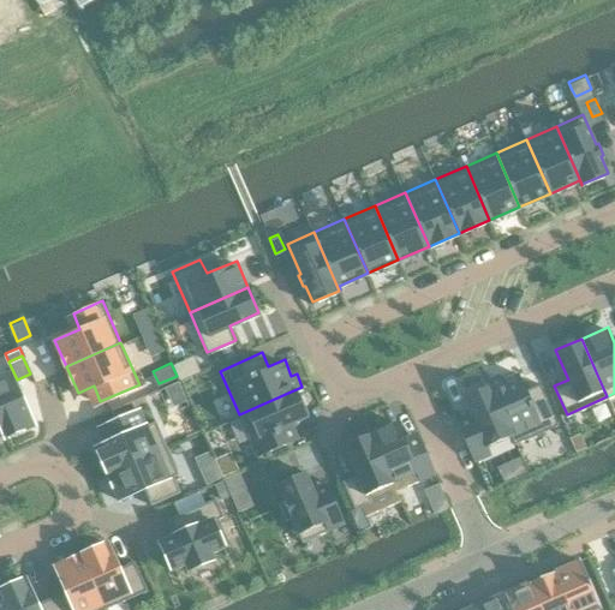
[(0,420),(6,435),(7,434),(9,434),(23,428),(34,423),(11,371),(0,375),(0,420)]
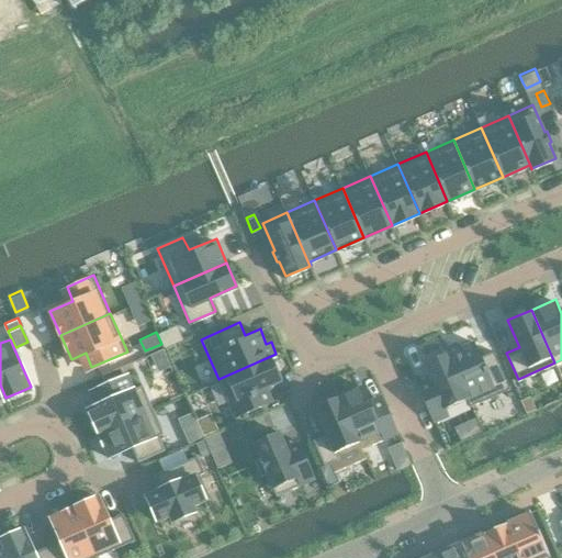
[(457,342),(445,346),(470,404),(510,387),(494,348),(480,354),(473,339),(459,346),(457,342)]
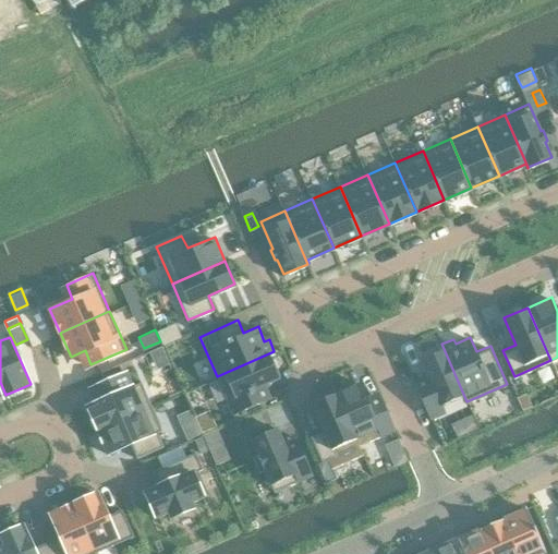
[(429,381),(416,387),(429,418),(446,410),(443,404),(463,395),(465,401),(466,401),(441,344),(440,345),(443,349),(420,359),(429,381)]
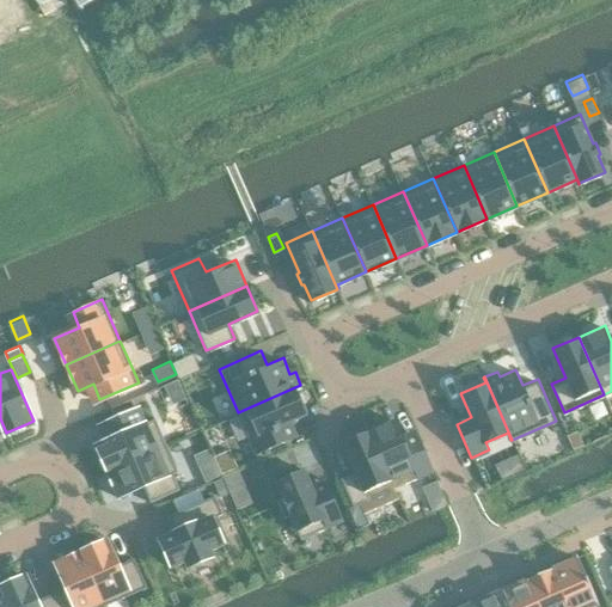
[(300,385),(238,412),(256,453),(289,437),(283,423),(307,412),(295,387),(301,385),(300,385)]
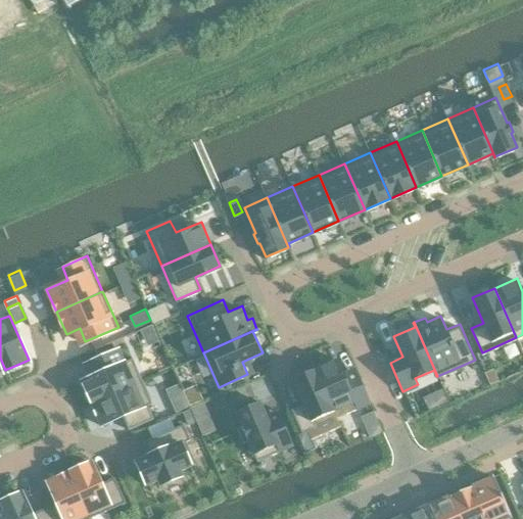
[(111,340),(95,347),(98,356),(115,348),(111,340)]
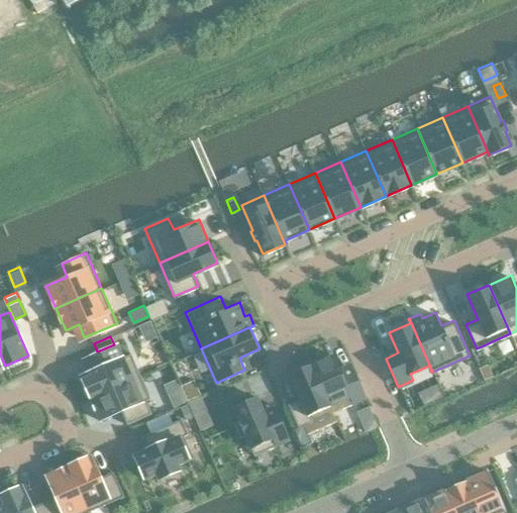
[(87,372),(81,375),(83,379),(82,379),(90,396),(90,395),(91,397),(140,375),(130,352),(122,356),(116,343),(114,344),(97,351),(88,355),(94,369),(87,372)]
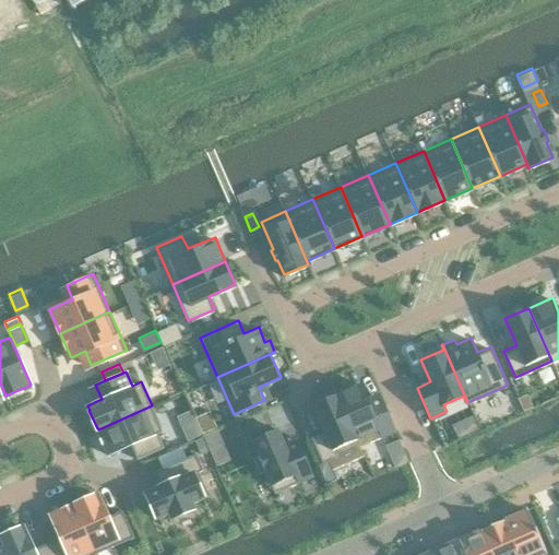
[(337,392),(336,392),(363,453),(364,453),(359,445),(363,444),(396,429),(384,403),(371,409),(360,382),(337,392)]
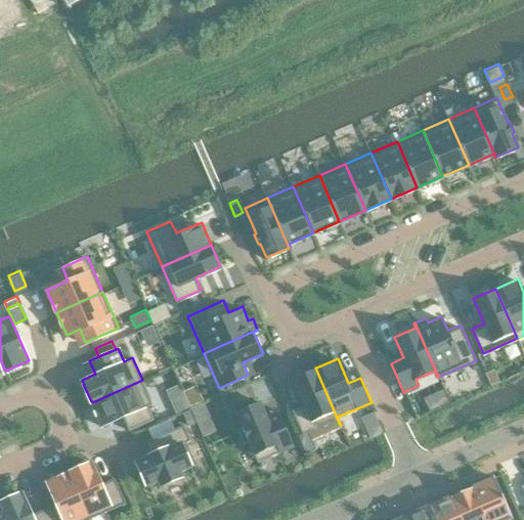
[(304,402),(292,408),(302,432),(308,430),(311,438),(340,425),(315,367),(293,378),(304,402)]
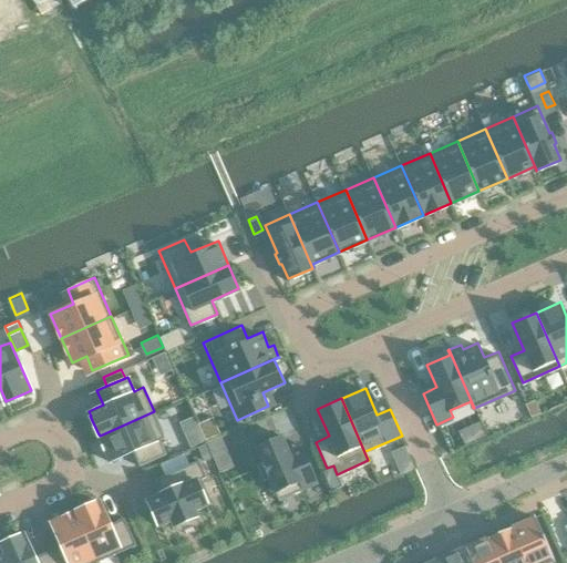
[(534,399),(525,402),(531,415),(539,411),(534,399)]
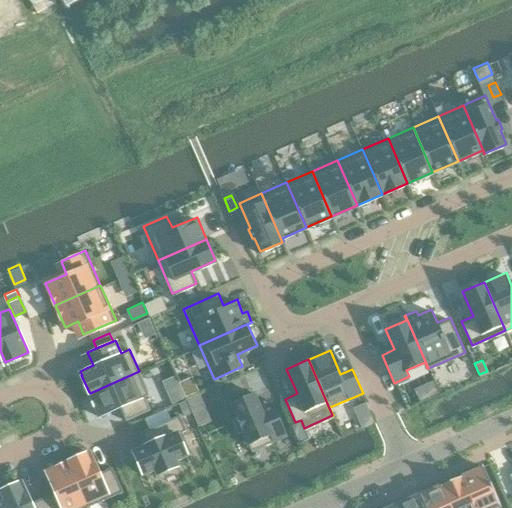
[(139,371),(90,393),(99,414),(120,405),(126,418),(150,408),(144,395),(149,393),(139,371)]
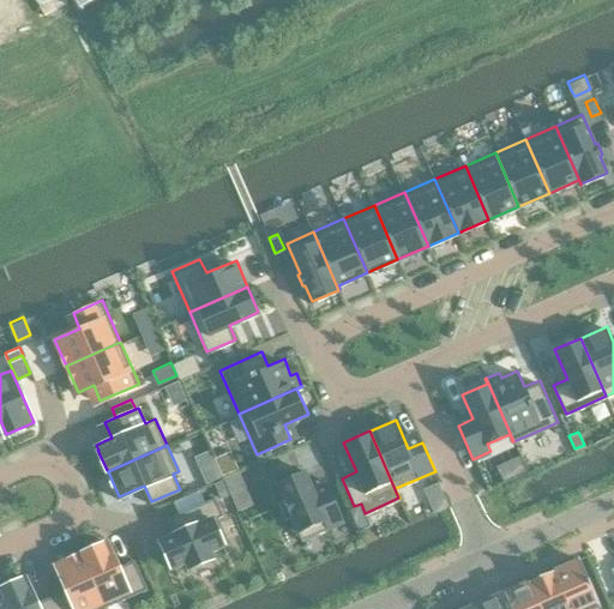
[(217,465),(204,471),(208,480),(222,474),(217,465)]
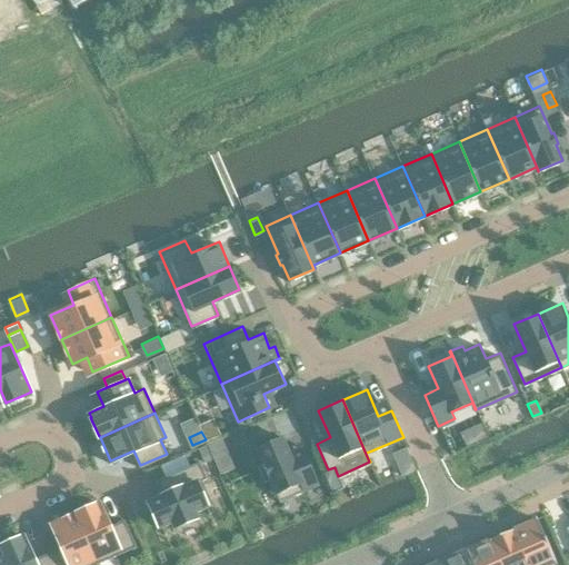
[(282,435),(256,446),(262,462),(258,464),(265,479),(269,477),(279,501),(319,483),(308,456),(295,462),(282,435)]
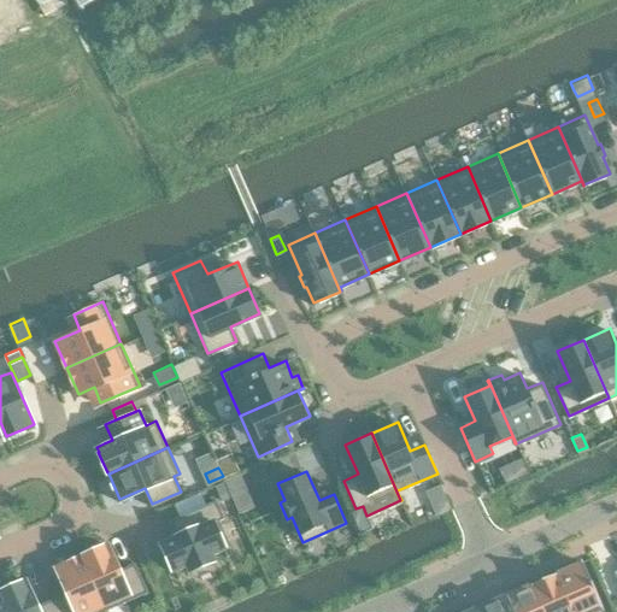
[(241,472),(225,478),(231,493),(247,486),(241,472)]
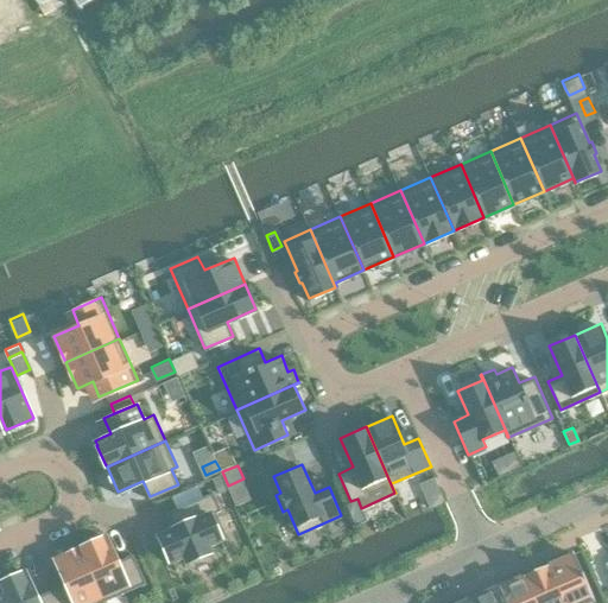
[(220,471),(213,475),(219,489),(227,486),(220,471)]
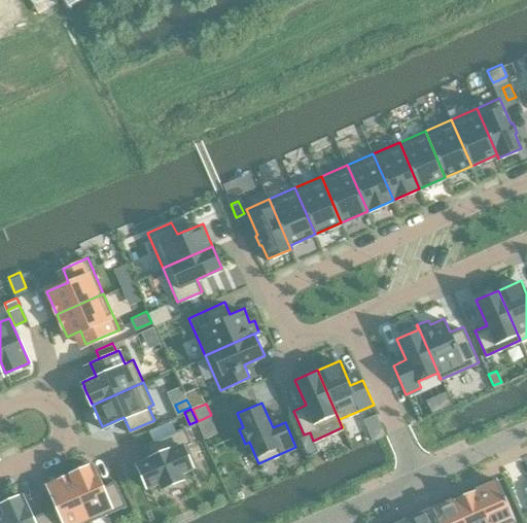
[(376,411),(363,416),(367,426),(380,421),(376,411)]
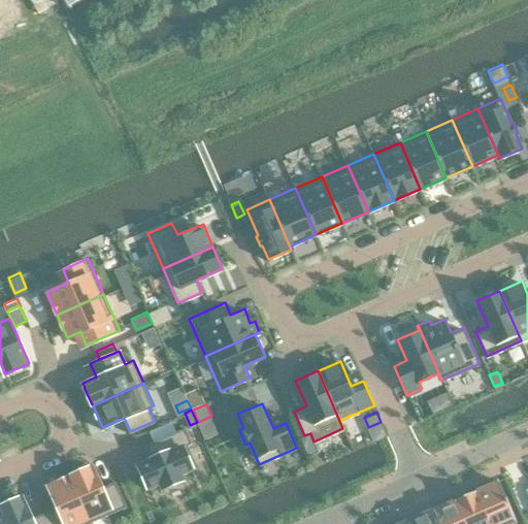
[(151,457),(137,463),(149,488),(160,483),(162,488),(184,478),(182,473),(197,466),(187,444),(192,441),(185,426),(144,444),(151,457)]
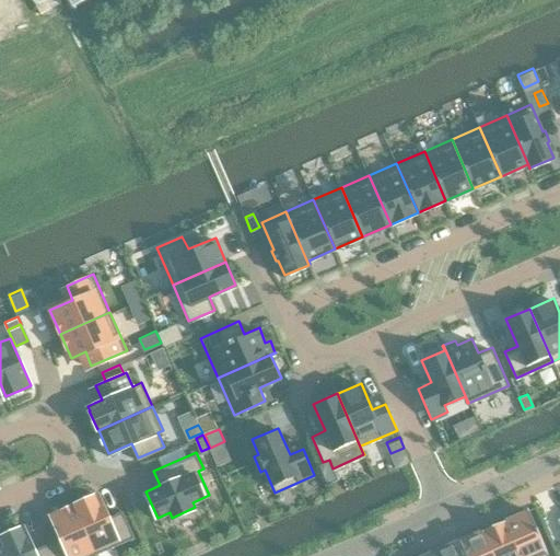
[(76,502),(74,504),(95,553),(133,537),(123,510),(108,516),(97,493),(93,495),(74,502),(76,502)]
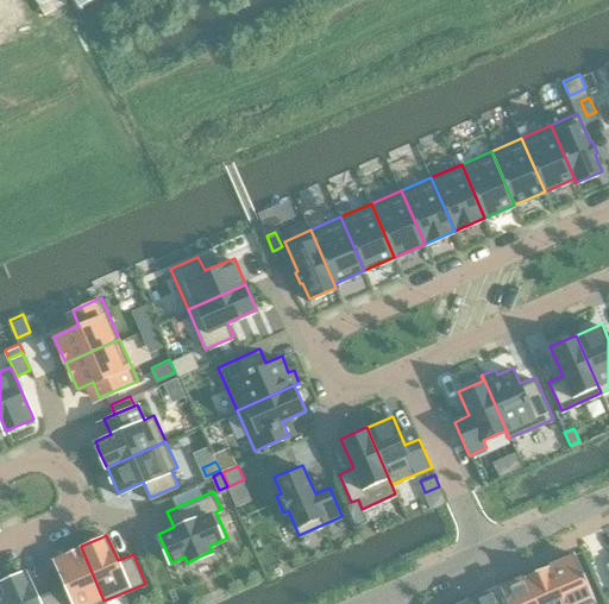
[(66,583),(51,590),(57,603),(95,603),(104,601),(81,547),(55,558),(66,583)]
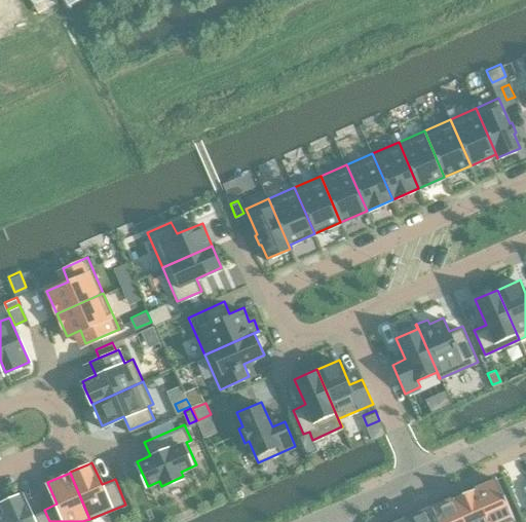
[(474,487),(488,521),(515,521),(496,477),(495,478),(474,487)]
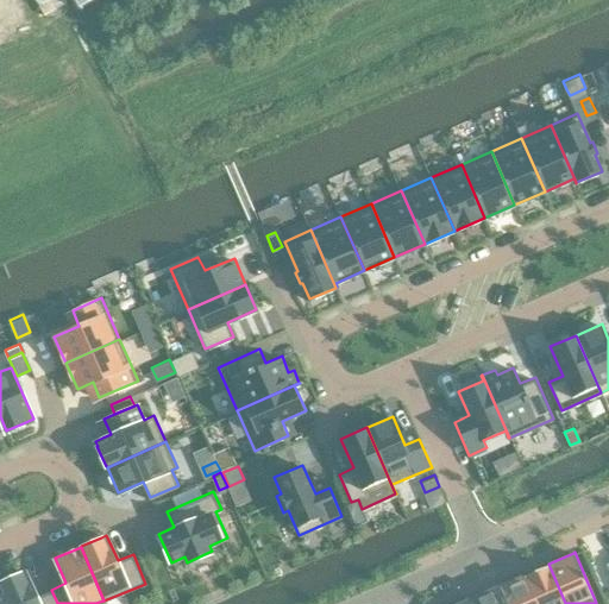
[(523,576),(535,603),(565,603),(548,564),(523,576)]
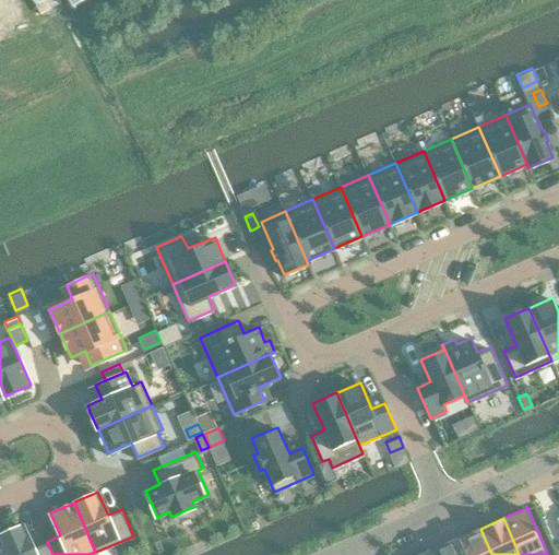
[(1,534),(0,534),(0,535),(8,554),(52,554),(47,542),(34,547),(24,524),(19,527),(19,526),(0,534),(1,534)]
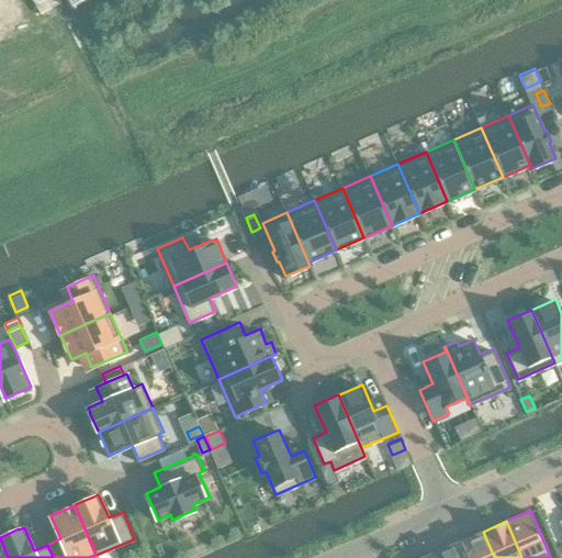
[(460,542),(467,557),(494,557),(483,532),(460,542)]
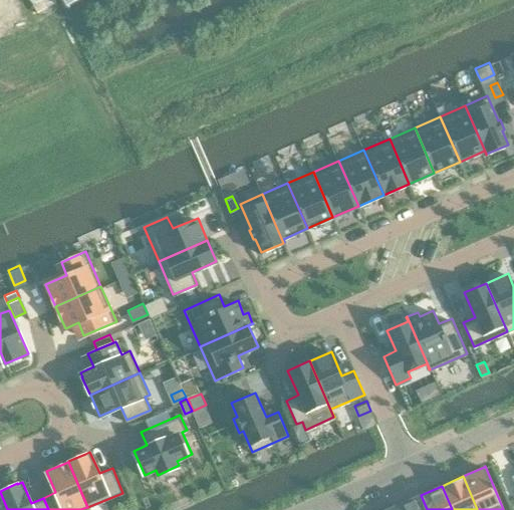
[(400,504),(403,509),(427,509),(421,495),(400,504)]
